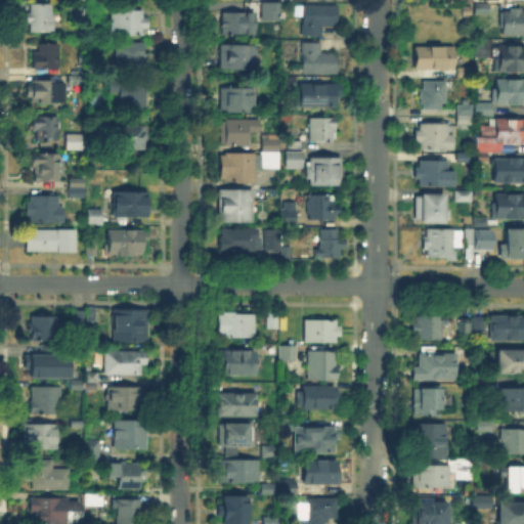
[(258,0),(276,0),(276,18),(258,18),(258,0)]
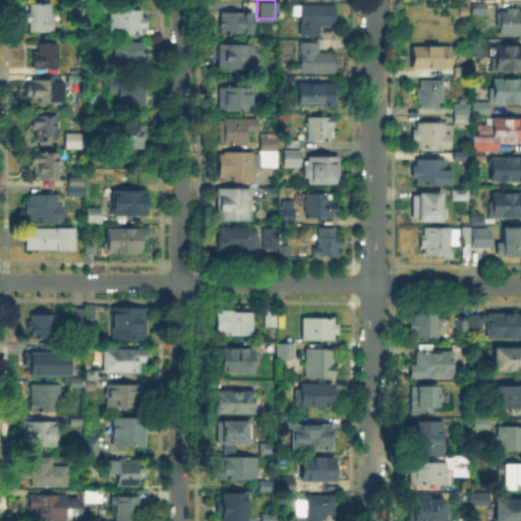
[(483,1),(483,12),(469,12),(469,1),(483,1)]
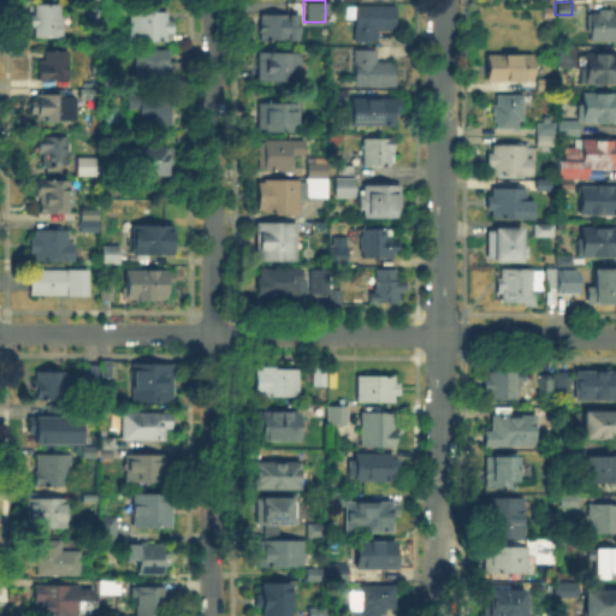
[(540,5),(551,5),(551,16),(540,15),(540,5)]
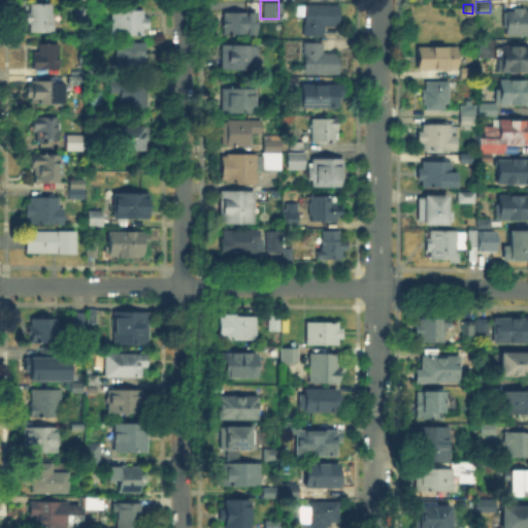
[(54,26),(53,31),(50,32),(28,31),(28,12),(30,12),(30,5),(54,5),(54,26)]
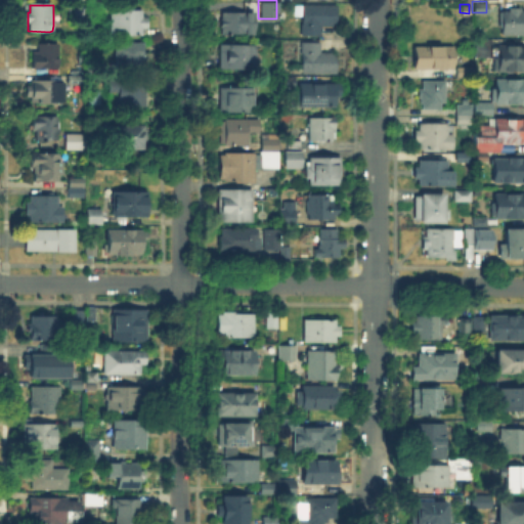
[(99,15),(99,5),(111,5),(111,9),(142,10),(146,19),(146,30),(140,30),(140,35),(112,34),(112,15),(99,15)]
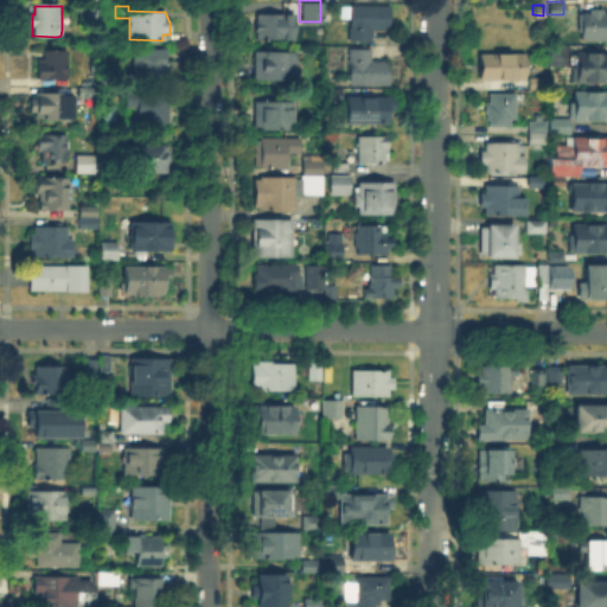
[(390,6),(390,31),(372,31),(372,42),(351,42),(351,6),(390,6)]
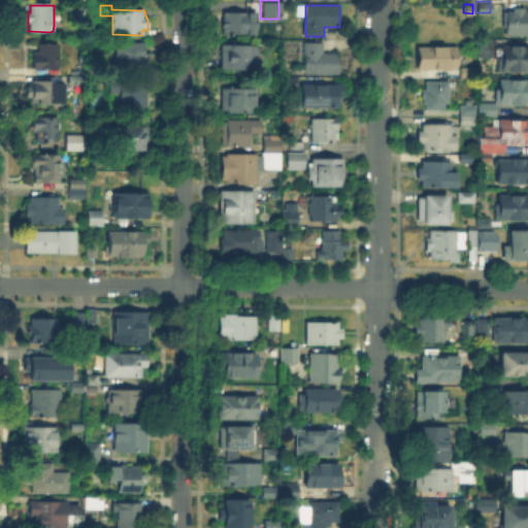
[(75,7),(85,7),(85,18),(75,18),(75,7)]
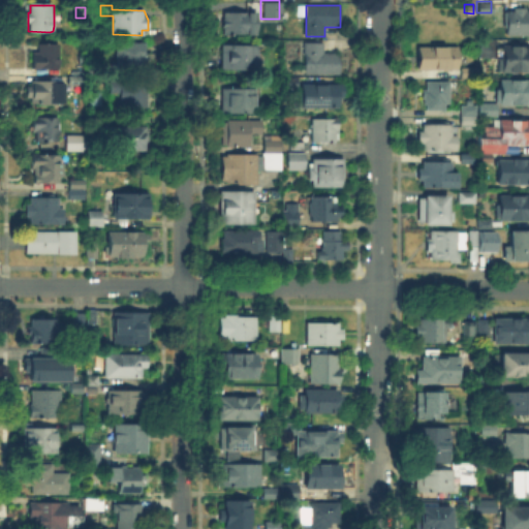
[(220,10),(254,10),(254,33),(220,33),(220,10)]
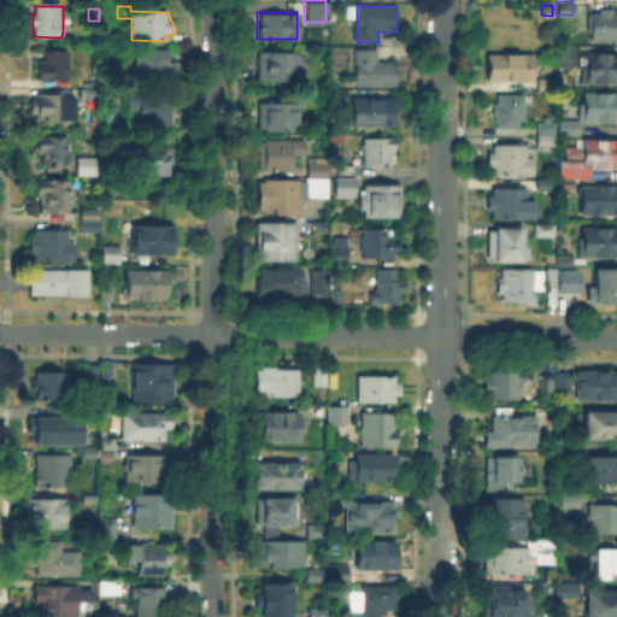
[(616,12),(616,41),(592,41),(592,12),(616,12)]
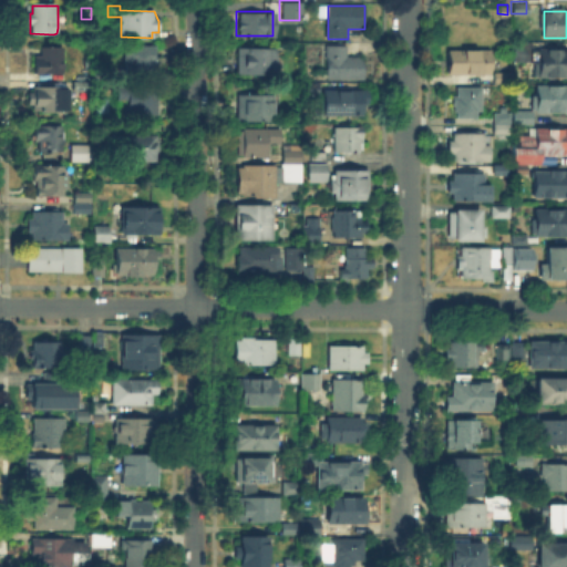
[(566,78),(539,78),(539,61),(516,61),(516,44),(532,44),(532,51),(566,51),(566,78)]
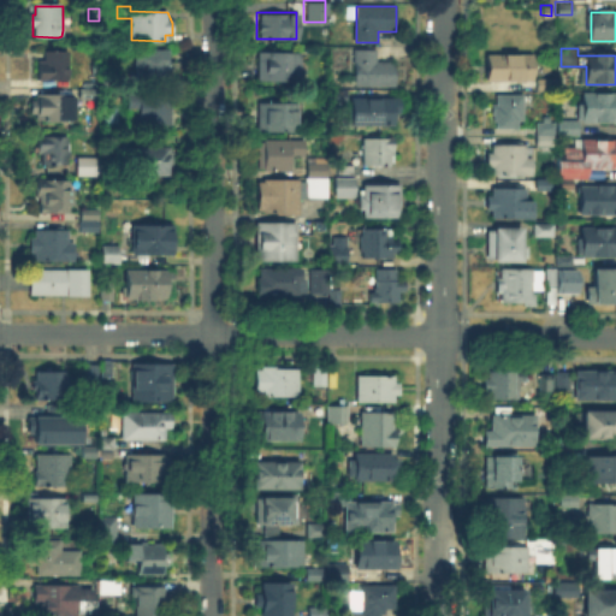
[(167,51),(166,84),(137,84),(137,51),(167,51)]
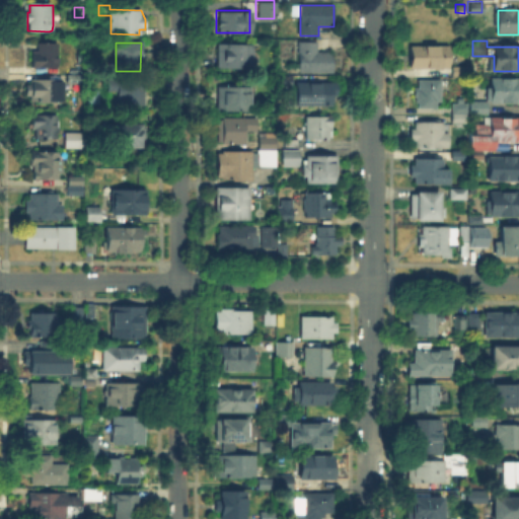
[(299,65),(299,44),(317,44),(317,52),(332,52),(332,73),(299,73),(299,65)]
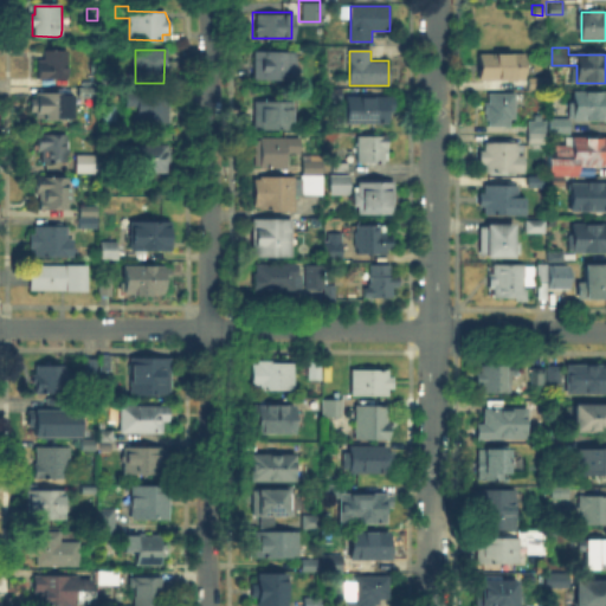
[(40,59),(44,59),(44,52),(66,52),(66,79),(39,78),(40,59)]
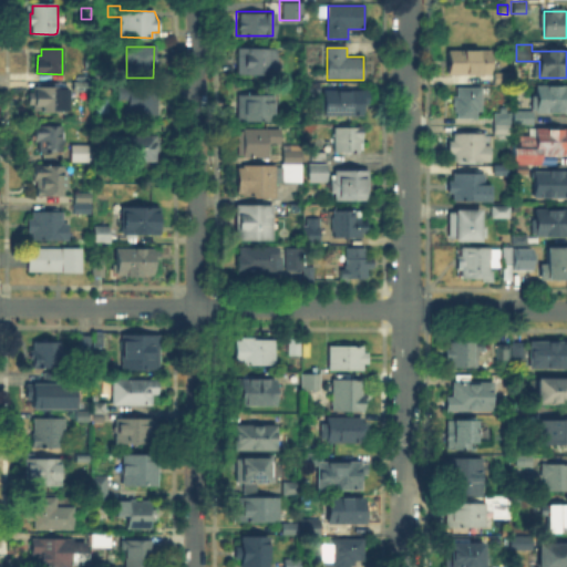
[(238,50),(276,50),(276,75),(238,75),(238,50)]
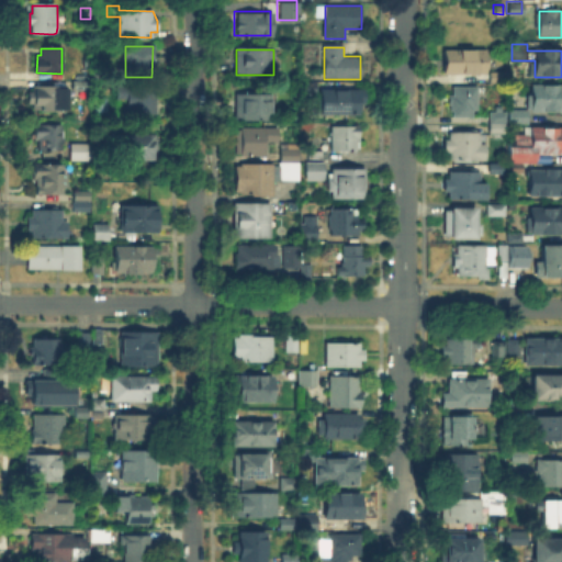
[(446,52),(485,52),(485,74),(446,74),(446,52)]
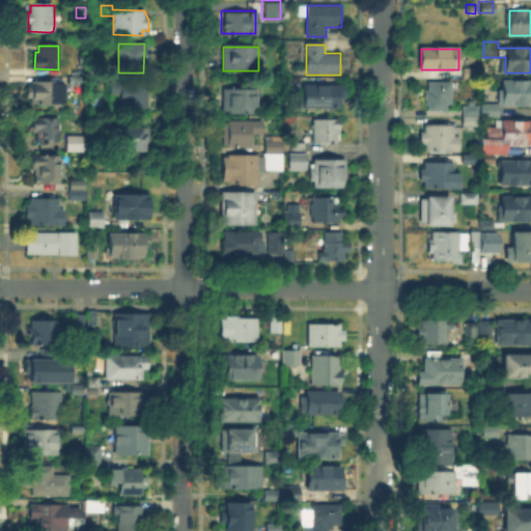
[(462,70),(476,70),(478,81),(463,81),(462,70)]
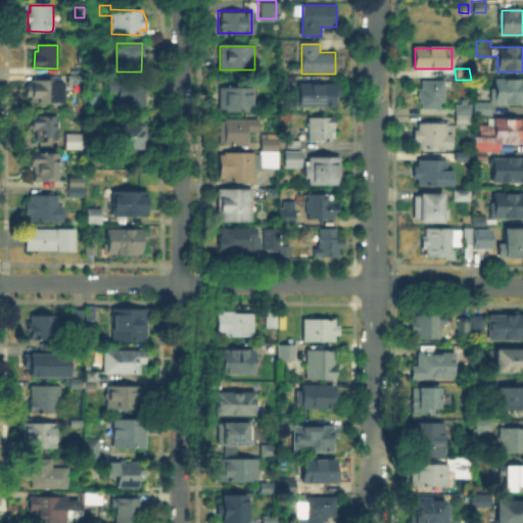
[(84,77),(84,85),(69,84),(69,77),(84,77)]
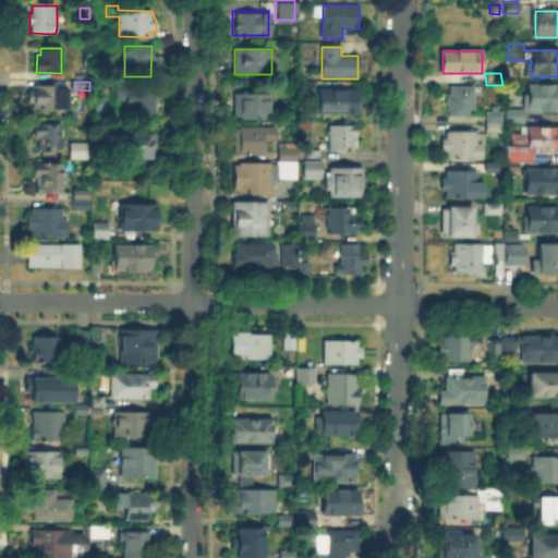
[(314,83),(314,94),(300,94),(300,83),(314,83)]
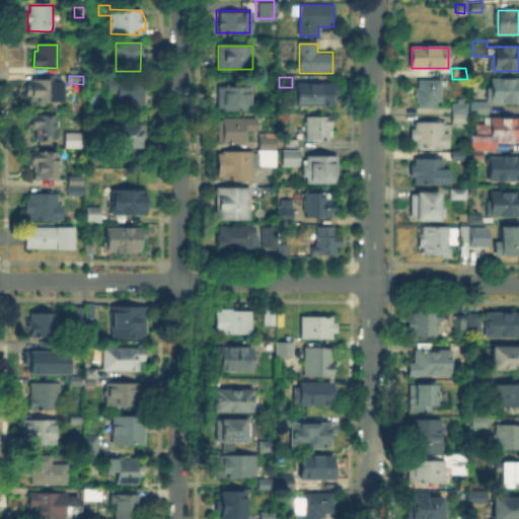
[(493,79),(518,79),(518,103),(493,103),(493,79)]
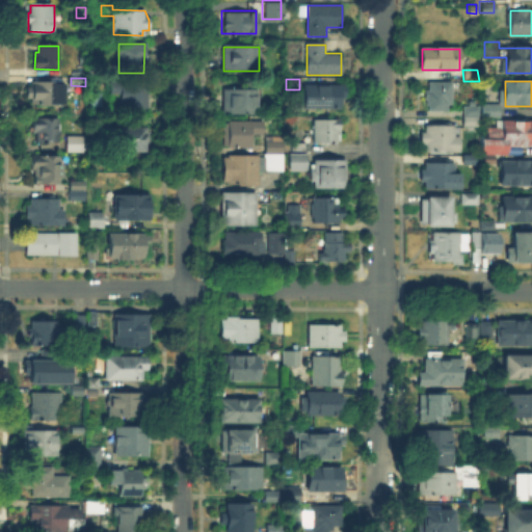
[(450,82),(452,82),(452,103),(444,110),(428,110),(428,98),(426,98),(426,82),(450,82)]
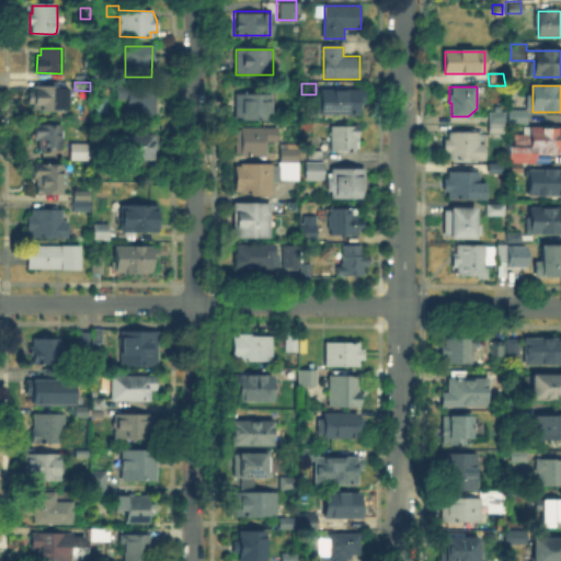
[(34,88),(66,88),(66,109),(34,109),(34,88)]
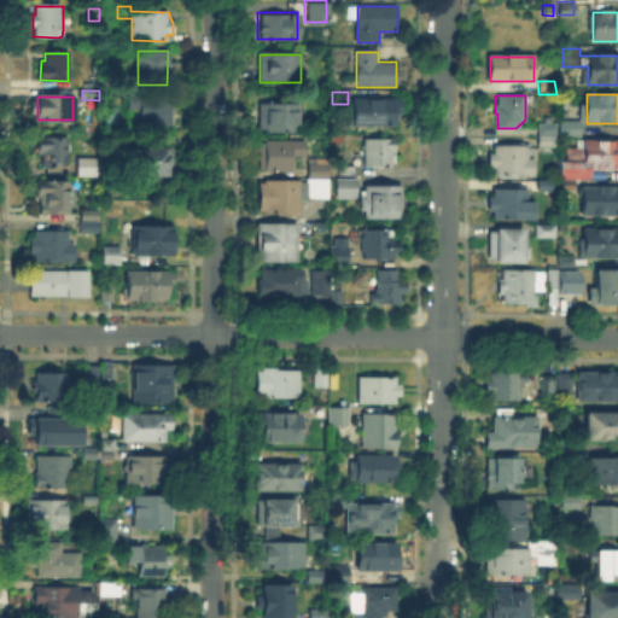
[(139,110),(130,109),(130,98),(169,98),(169,108),(173,108),(173,127),(139,126),(139,110)]
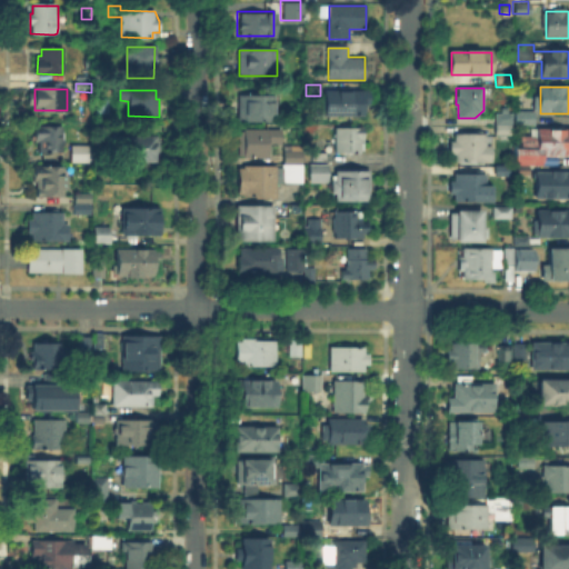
[(327,92),(367,92),(367,105),(361,105),(361,116),(327,116),(327,92)]
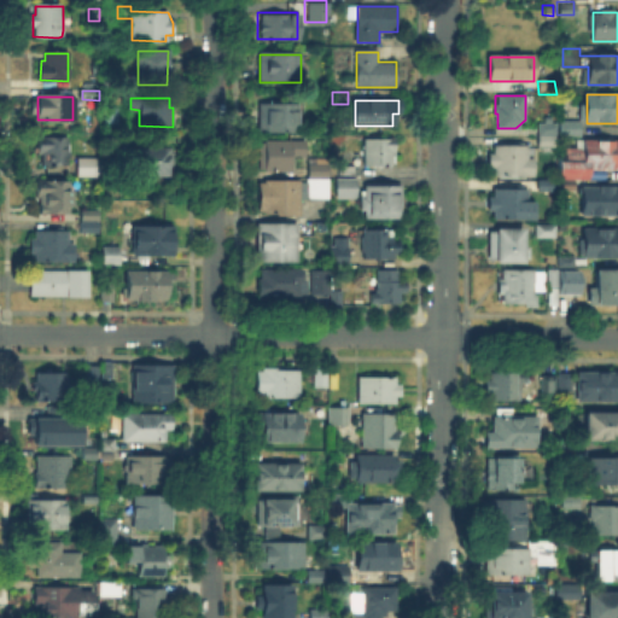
[(261,105),(296,105),(296,132),(261,132),(261,105)]
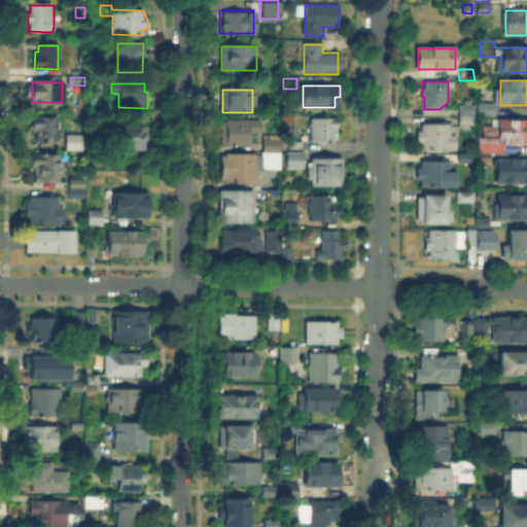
[(479,104),(495,104),(495,116),(479,116),(479,104)]
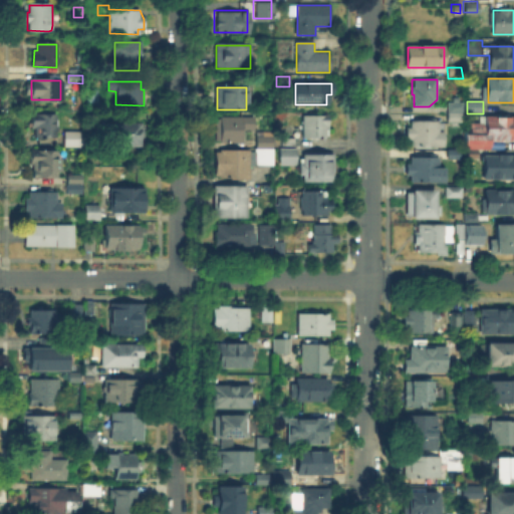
[(450,121),(450,112),(463,112),(463,121),(450,121)]
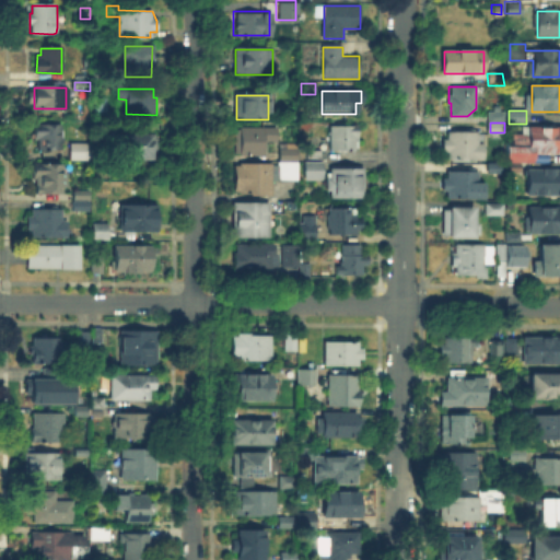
[(38,136),(35,136),(35,126),(63,126),(62,149),(38,149),(38,136)]
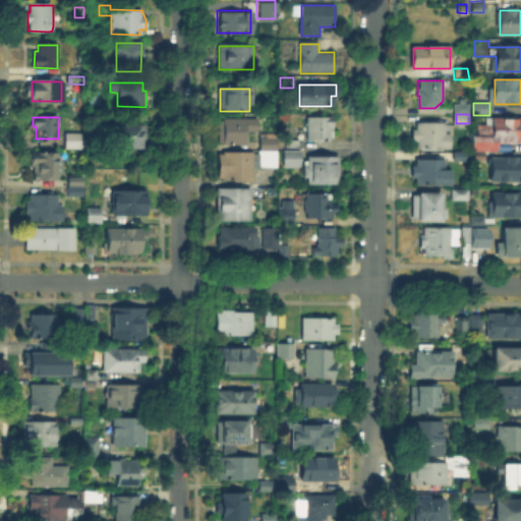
[(308,117),(333,118),(333,135),(327,140),(307,139),(308,117)]
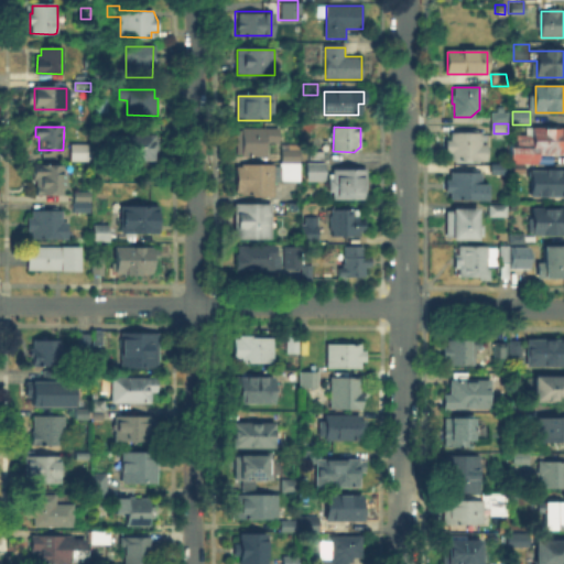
[(512,144),(518,144),(518,137),(535,137),(535,129),(563,129),(563,154),(552,154),(552,164),(527,164),(525,174),(511,174),(512,144)]
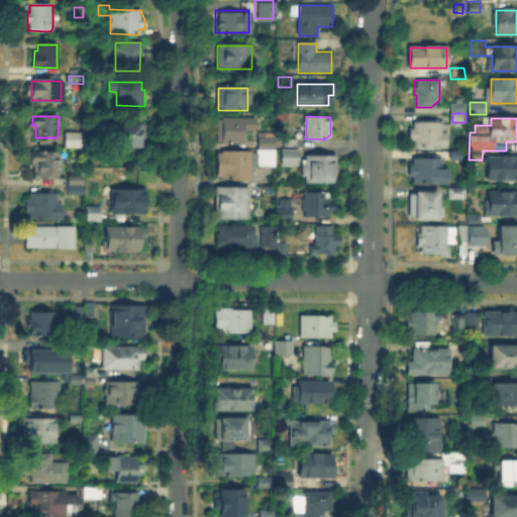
[(217,119),(243,119),(243,144),(233,144),(233,142),(217,142),(217,119)]
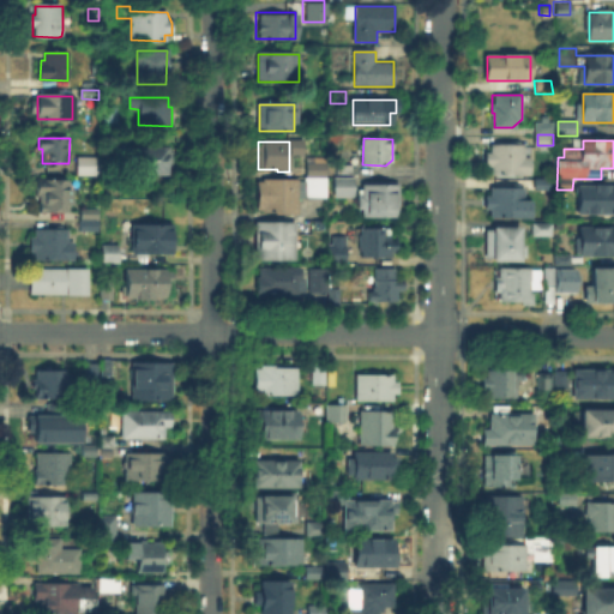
[(492,167),(487,167),(487,151),(491,151),(491,145),(529,145),(529,175),(492,175),(492,167)]
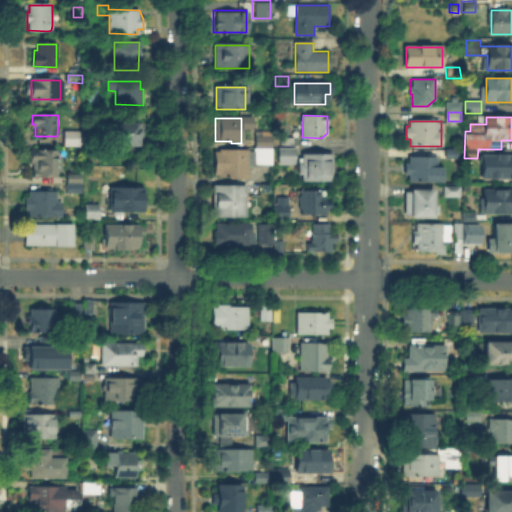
[(113,125),(143,125),(143,141),(136,141),(135,145),(113,145),(113,125)]
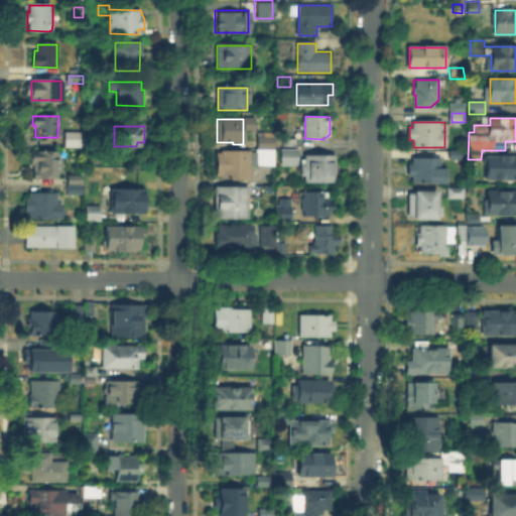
[(67,133),(84,133),(84,147),(67,147),(67,133)]
